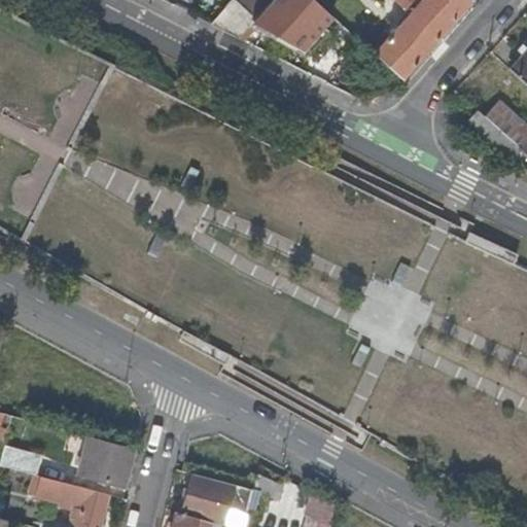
[(255,18),(240,4),(235,0),(231,0),(214,19),(242,32),(255,18)]
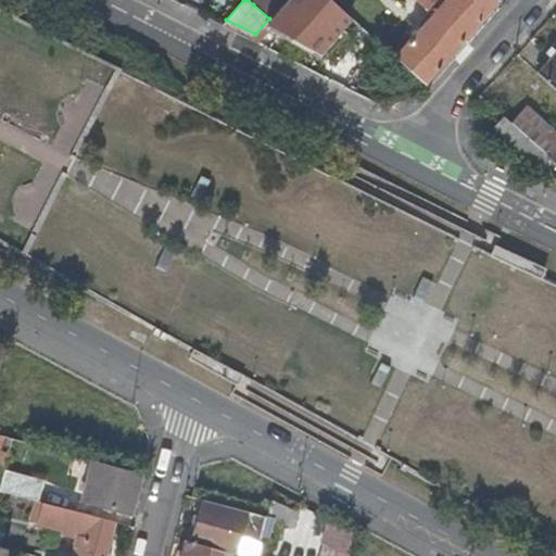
[(257,0),(253,4),(269,19),(286,0),(257,0)]
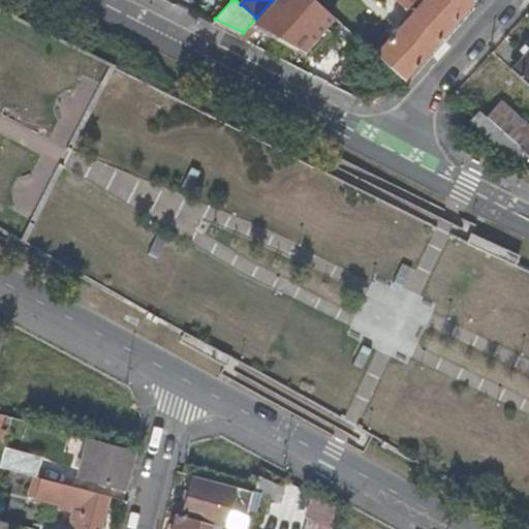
[(396,0),(411,12),(375,53),(403,78),(473,0),(396,0)]
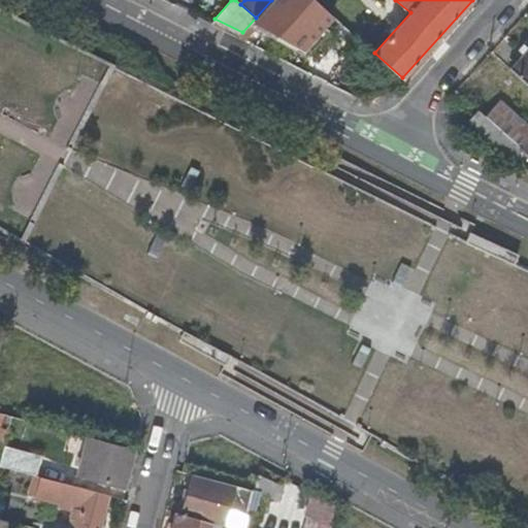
[(242,32),(215,19),(209,24),(238,37),(242,32)]
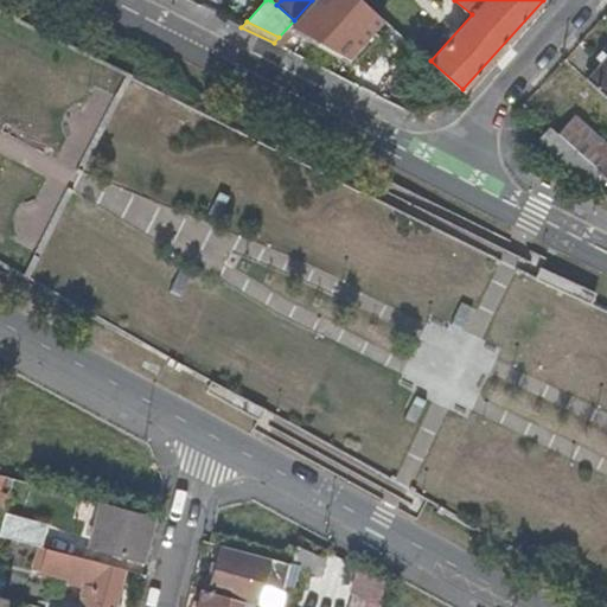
[(606,57),(604,62),(589,77),(587,76),(585,80),(606,98),(606,57)]
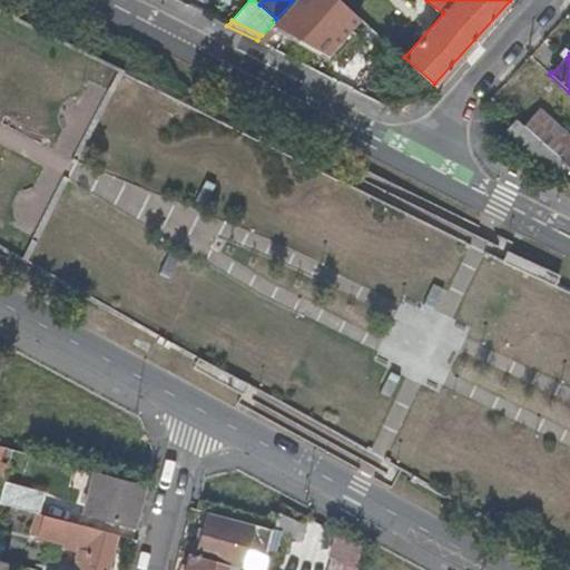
[(76,68),(72,75),(80,79),(85,72),(76,68)]
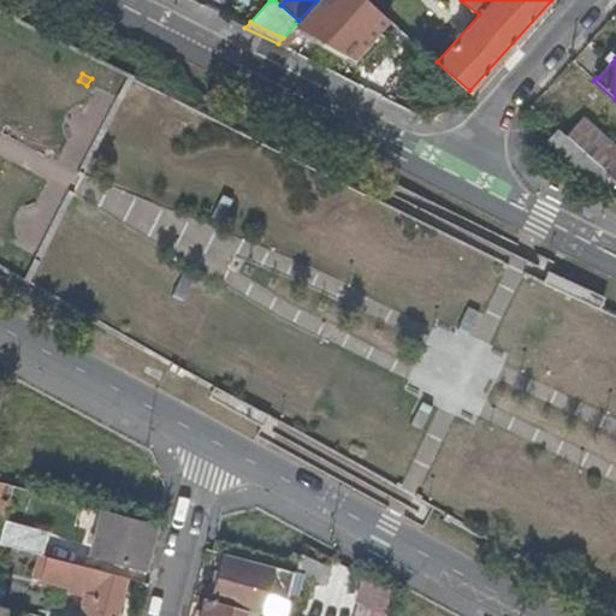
[(615,148),(584,118),(567,137),(608,173),(615,181),(615,148)]
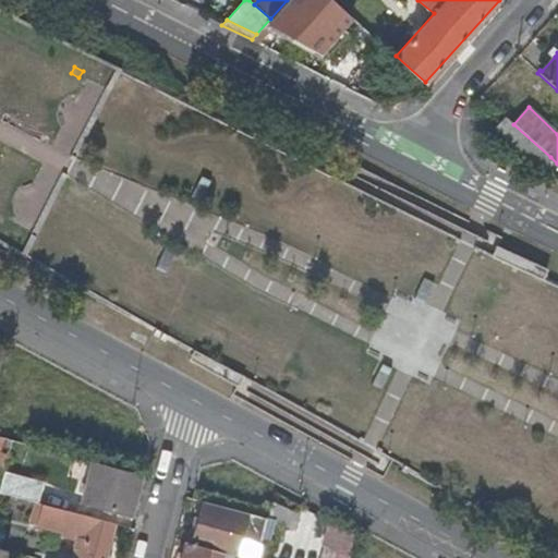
[(541,168),(550,157),(513,124),(508,119),(497,131),(536,166),(541,168)]
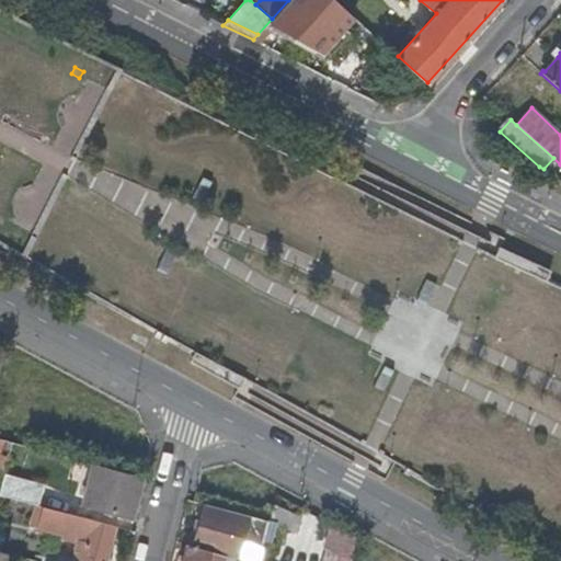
[(367,219),(363,226),(371,231),(376,225),(367,219)]
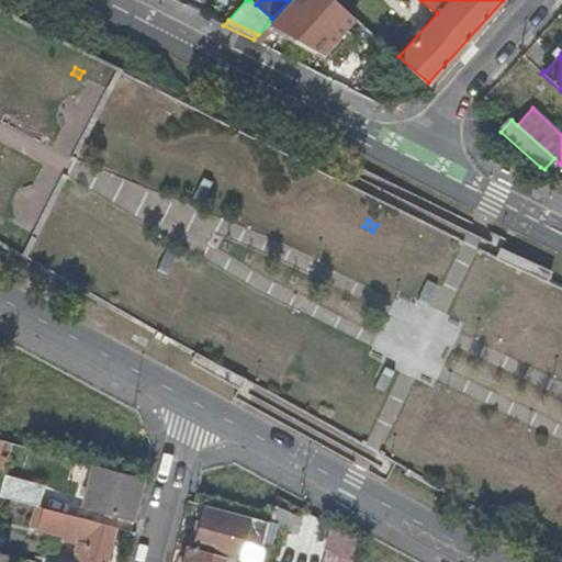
[(516,294),(513,301),(521,305),(525,299),(516,294)]
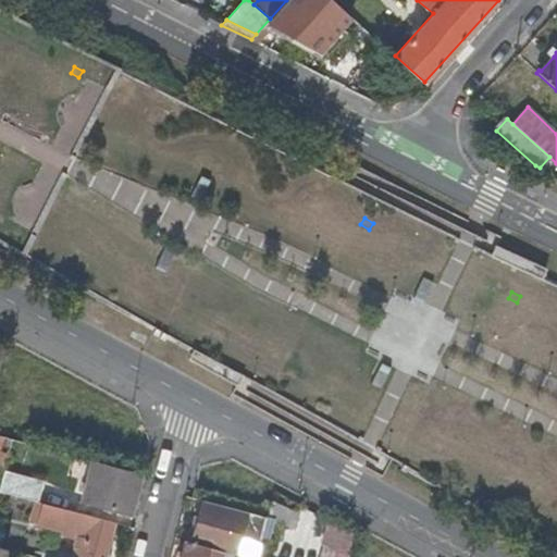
[(289,364),(285,372),(294,376),(297,370),(289,364)]
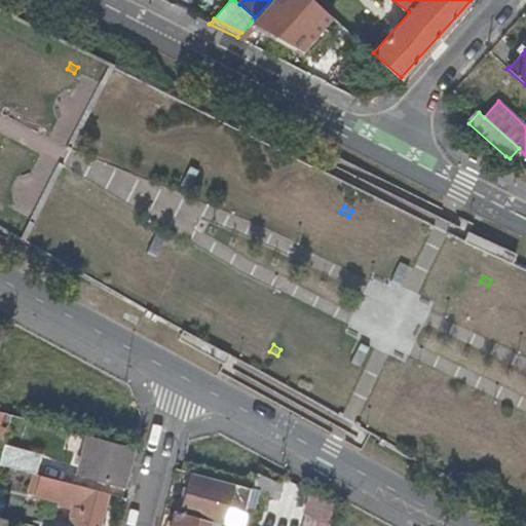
[(0,440),(4,442),(11,415),(0,411),(0,440)]
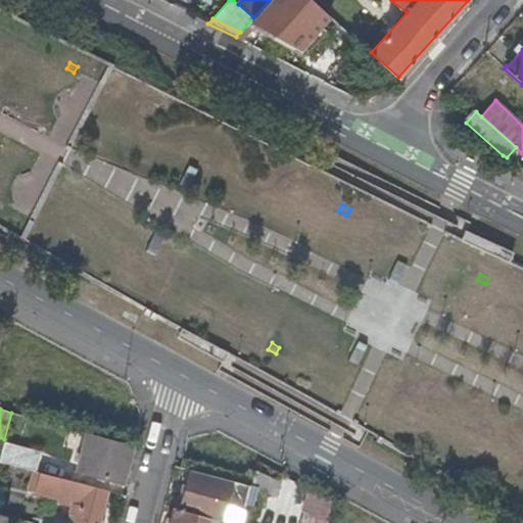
[(410,412),(407,418),(415,423),(418,417),(410,412)]
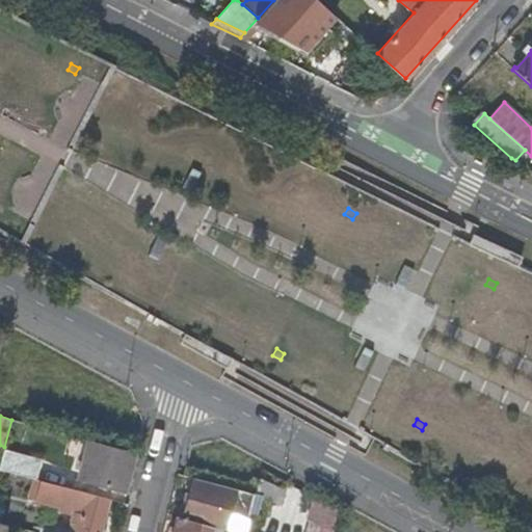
[(77,481),(124,494),(134,452),(87,440),(77,481)]
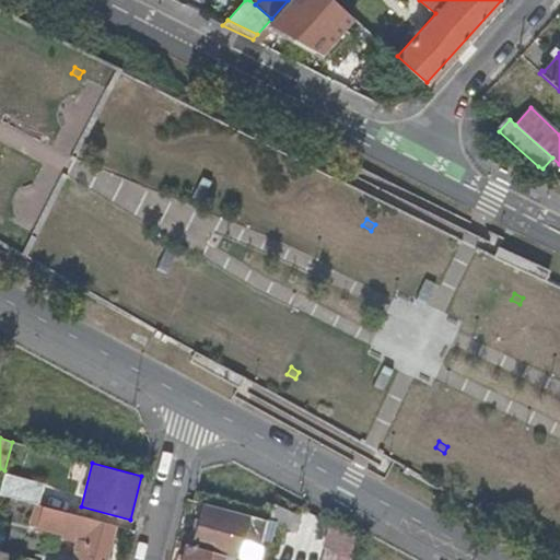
[(43,485),(3,473),(0,487),(0,494),(37,504),(43,485)]
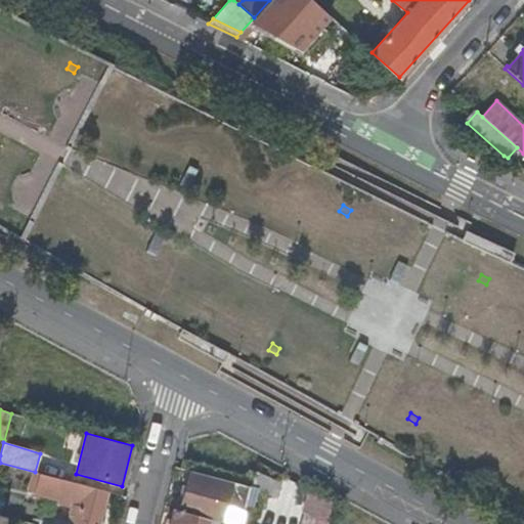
[(481,444),(478,450),(486,455),(489,449),(481,444)]
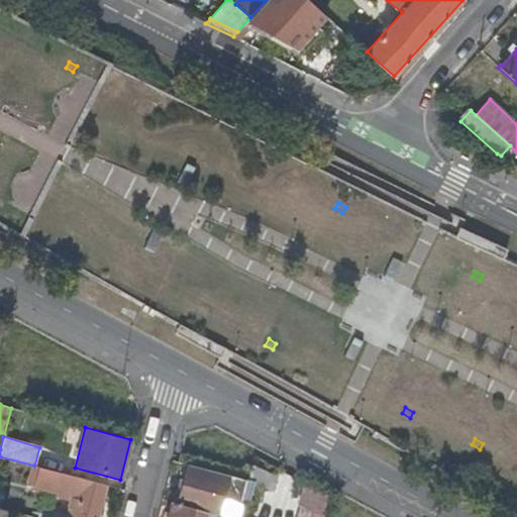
[(188,464),(177,503),(193,507),(216,513),(222,492),(241,496),(245,480),(188,464)]
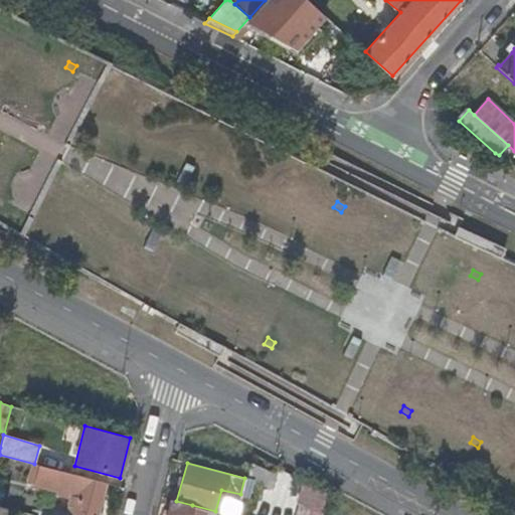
[(275,475),(252,464),(248,477),(271,490),(275,475)]
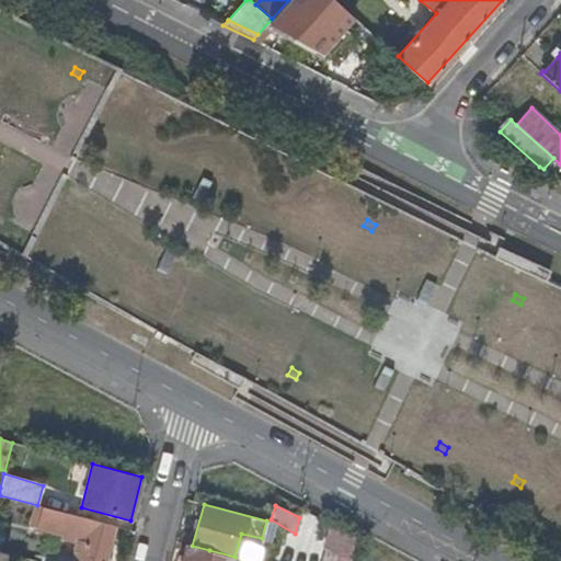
[(104,558),(113,526),(42,507),(37,529),(58,535),(60,529),(87,536),(80,560),(109,560),(110,559),(104,558)]
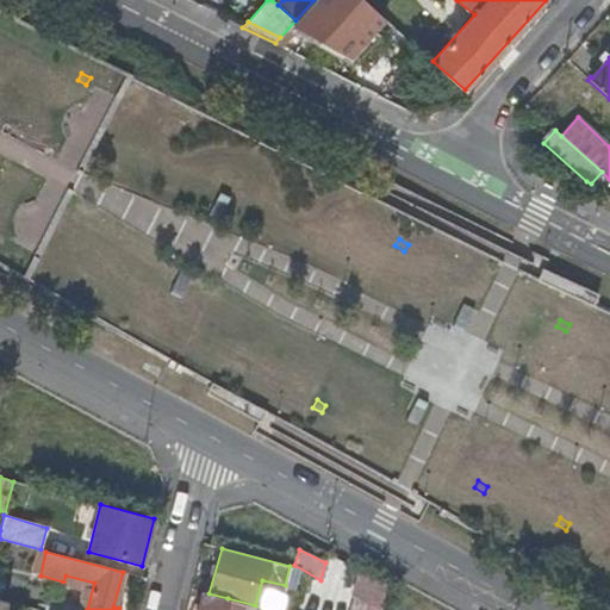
[(350,609),(380,609),(388,583),(360,568),(352,598),(354,598),(350,609)]
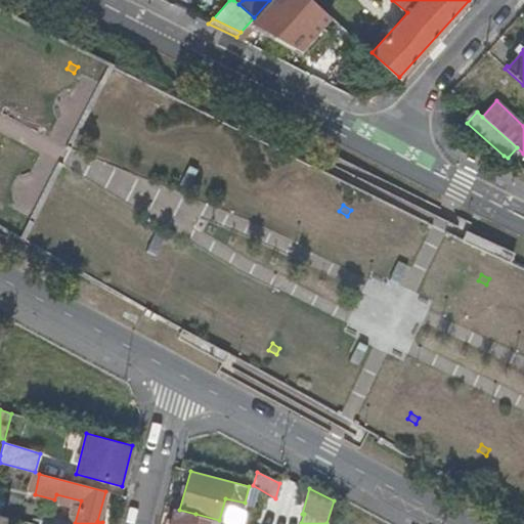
[(174,509),(169,523),(192,523),(195,514),(179,510),(174,509)]
